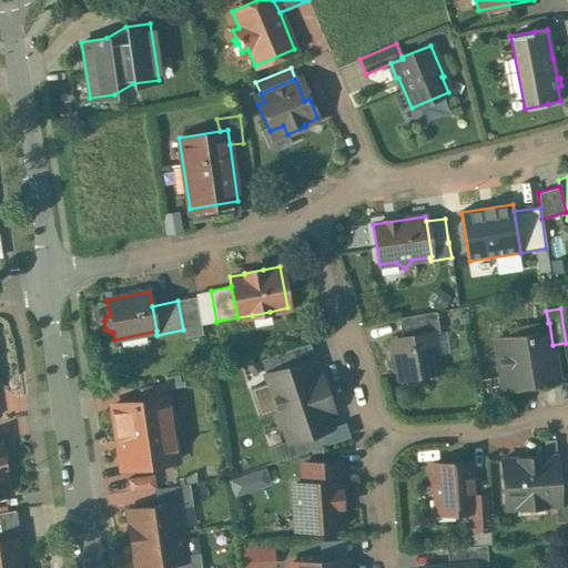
[(436,312),(398,317),(402,337),(429,333),(430,334),(439,332),(436,312)]
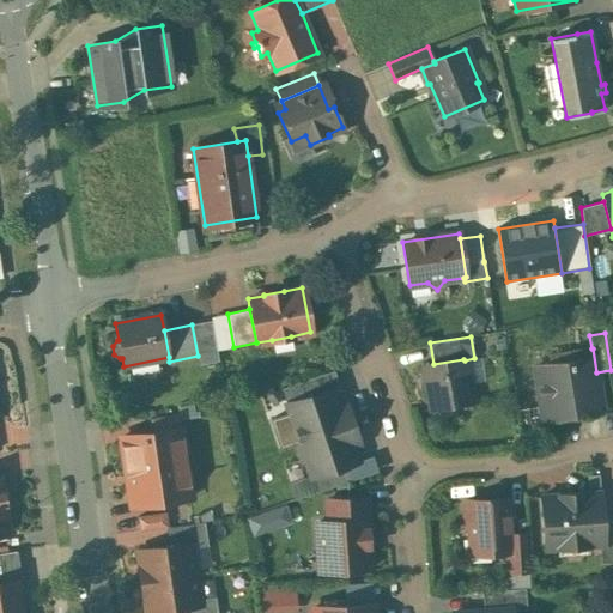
[(592,349),(569,352),(569,357),(548,360),(548,365),(535,366),(545,420),(602,411),(596,372),(593,349),(592,349)]
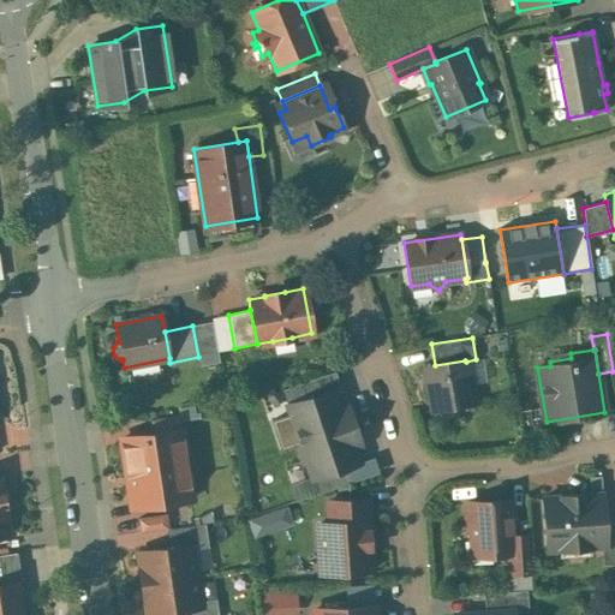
[(435,365),(425,368),(433,411),(473,404),(466,362),(465,360),(435,365)]
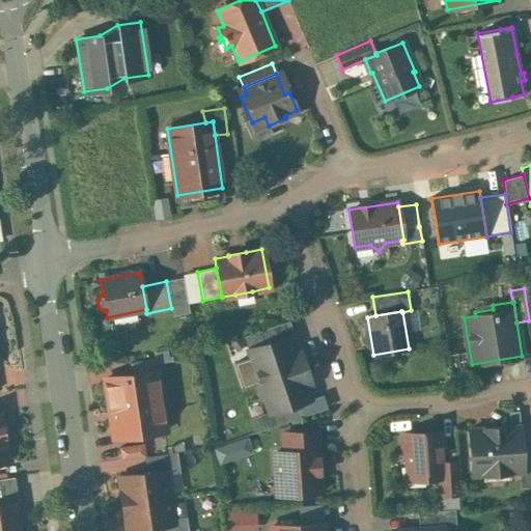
[(288,320),(259,331),(264,344),(287,337),(287,338),(294,336),(288,320)]
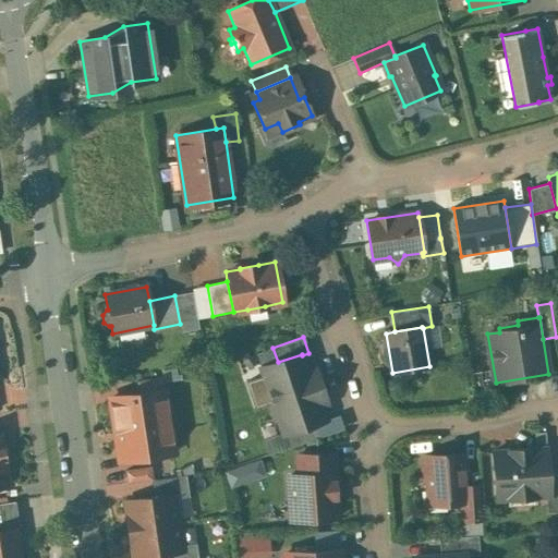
[(278,362),(261,367),(273,401),(267,403),(274,421),(278,420),(283,434),(314,423),(324,420),(317,399),(324,397),(316,375),(310,378),(302,355),(302,354),(278,362)]
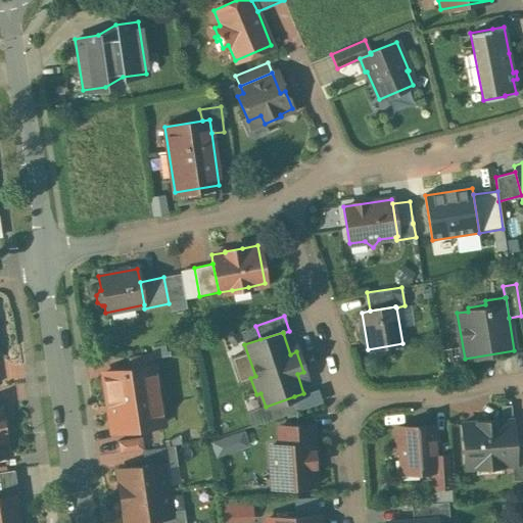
[(152,353),(128,357),(130,369),(153,365),(152,353)]
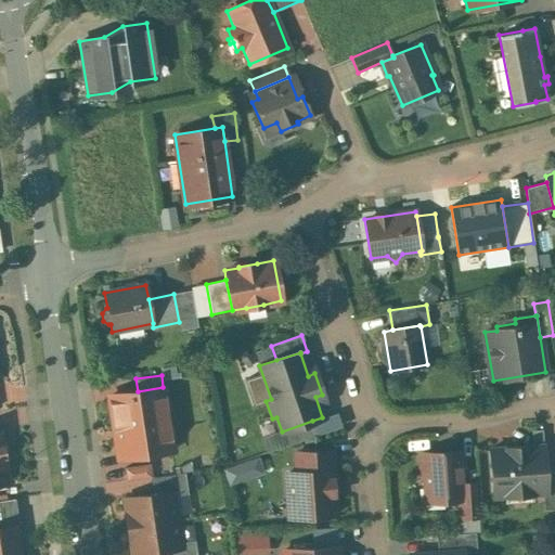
[(138,391),(108,396),(118,457),(153,452),(153,449),(169,447),(170,450),(172,450),(169,425),(163,426),(159,410),(166,409),(163,387),(138,391)]
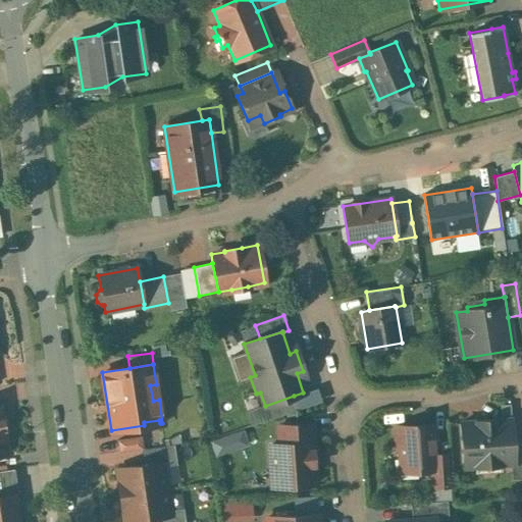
[(294,396),(265,406),(269,419),(298,410),(294,396)]
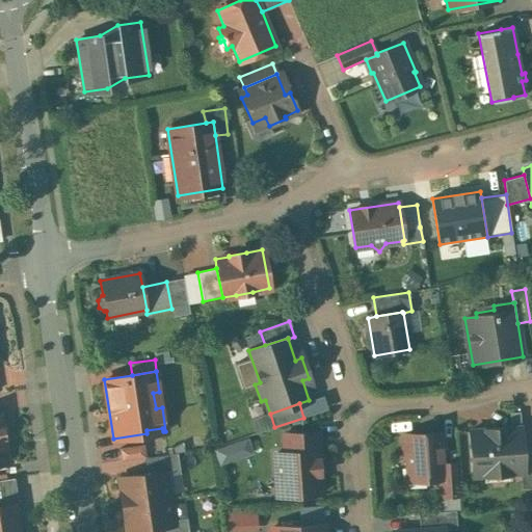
[(521,426),(469,430),(472,477),(523,474),(524,474),(523,453),(521,426)]
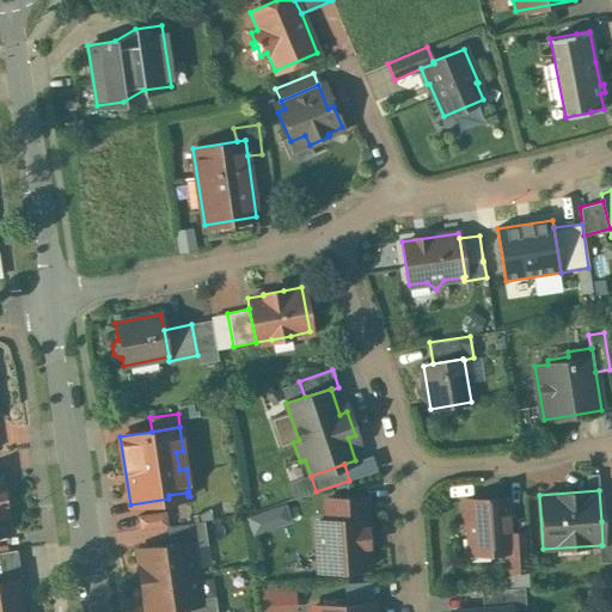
[(363,497),(328,500),(329,520),(365,518),(363,497)]
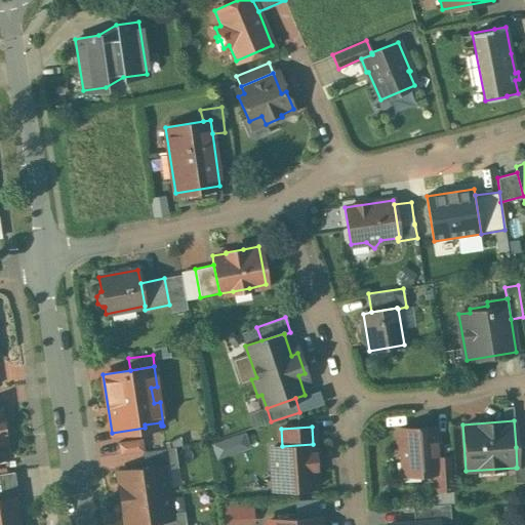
[(434,428),(396,430),(398,451),(402,451),(403,469),(417,468),(418,474),(435,473),(437,473),(436,458),(434,428)]
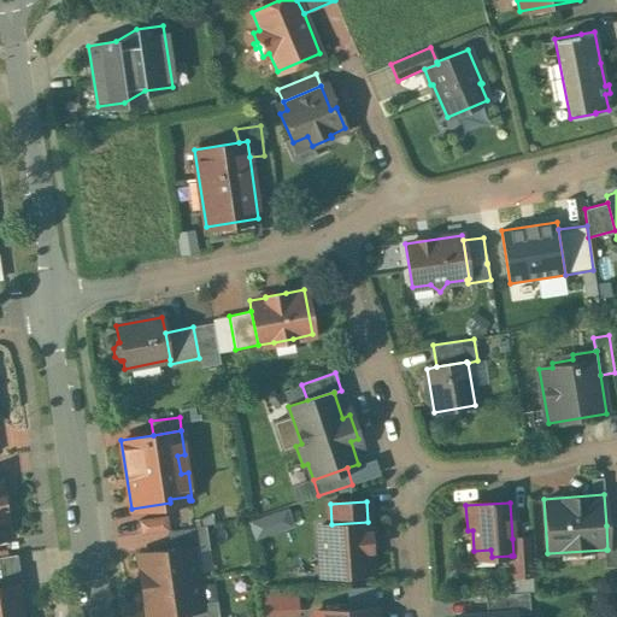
[(166,516),(137,519),(140,535),(169,530),(166,516)]
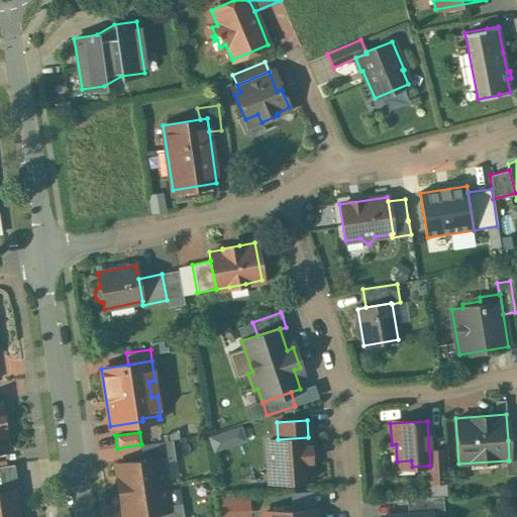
[(278,439),(267,440),(269,464),(275,464),(276,482),(312,479),(309,437),(308,437),(278,439)]
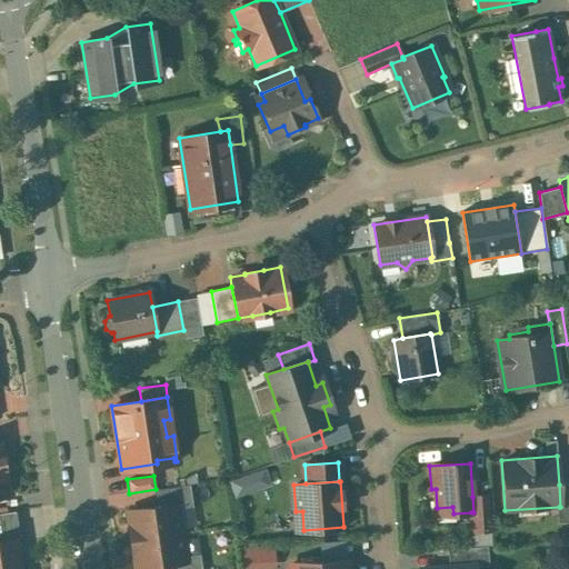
[(568,483),(559,485),(560,507),(559,507),(560,522),(568,521),(568,483)]
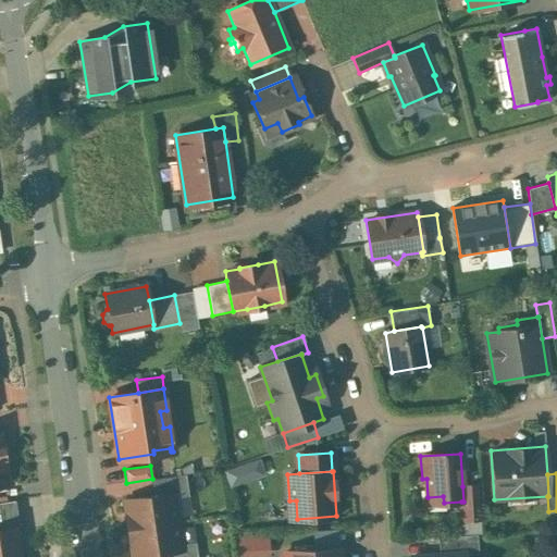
[(478,485),(462,486),(463,502),(461,502),(462,521),(480,520),(478,485)]
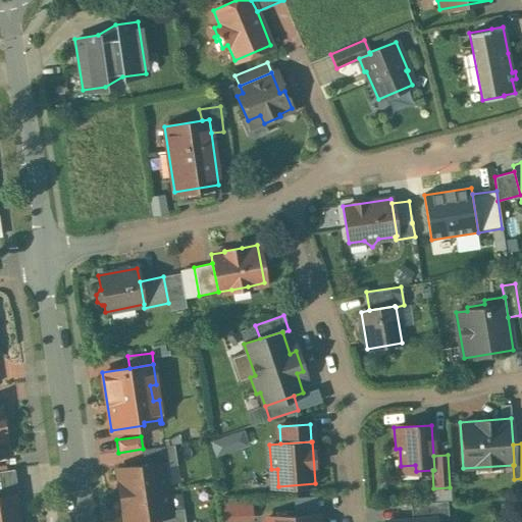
[(161,462),(116,469),(120,496),(165,488),(161,462)]
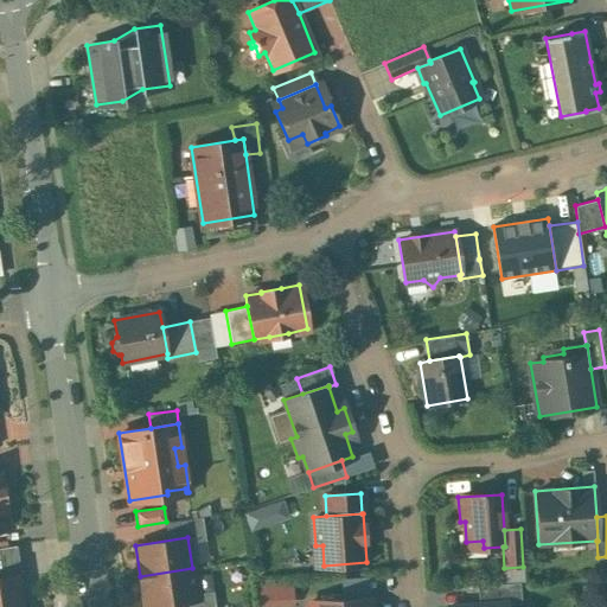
[(16,545),(0,547),(0,577),(16,575),(17,577),(21,576),(16,545)]
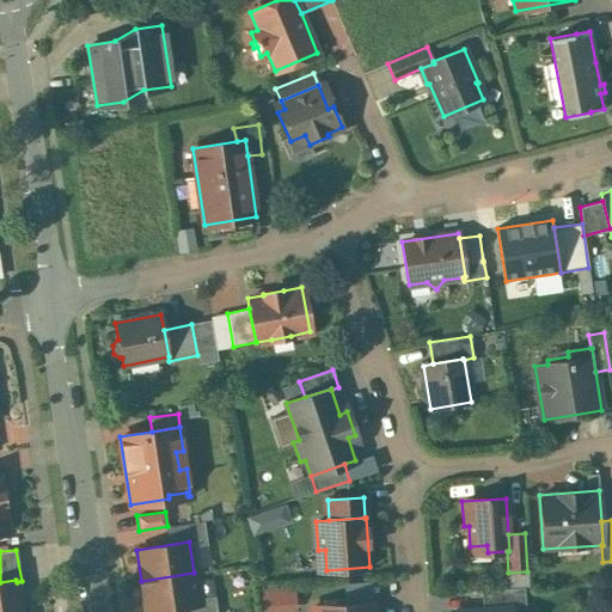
[(194,573),(141,581),(146,611),(199,604),(194,573)]
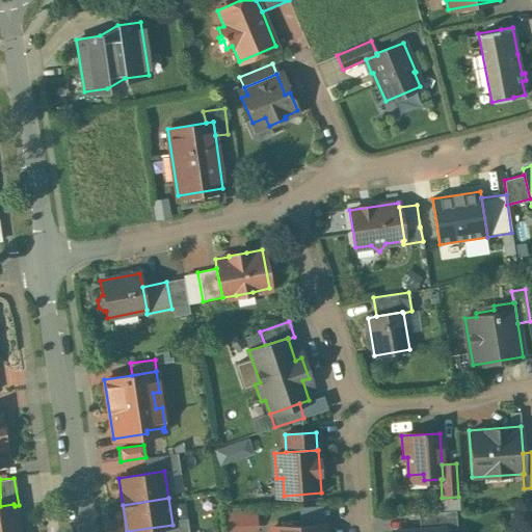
[(0,506),(0,531),(18,531),(18,527),(14,523),(11,515),(15,511),(15,506),(14,504),(0,506)]
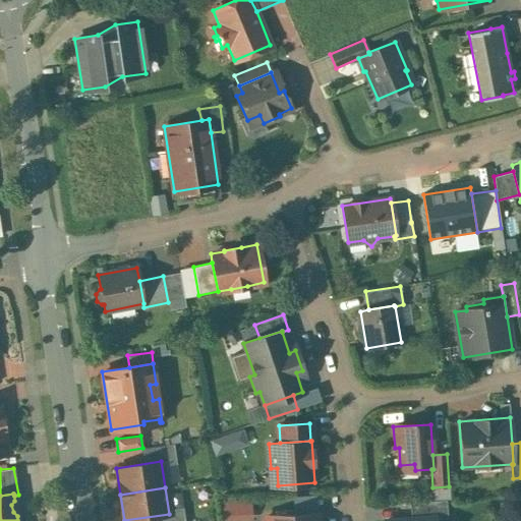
[(293,497),(294,515),(317,513),(316,496),(293,497)]
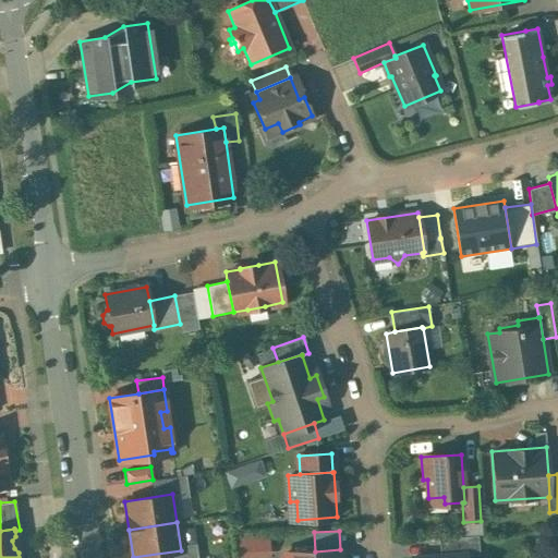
[(477,535),(438,538),(438,540),(440,556),(465,554),(465,556),(478,555),(477,535)]
